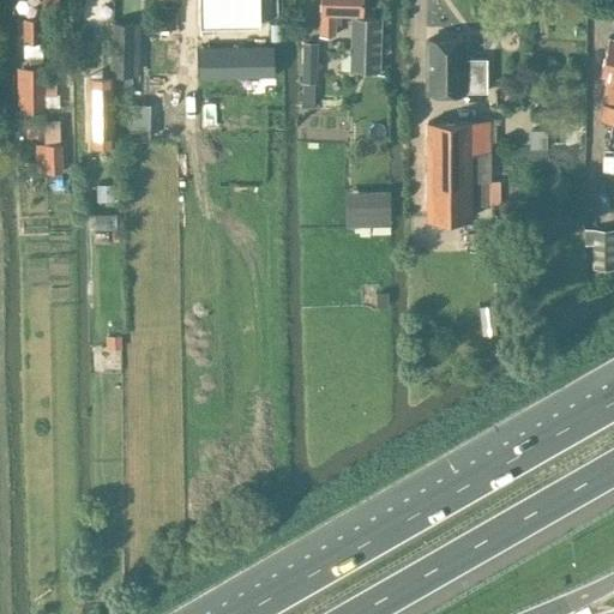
[(41,0),(41,10),(59,12),(59,0),(41,0)]
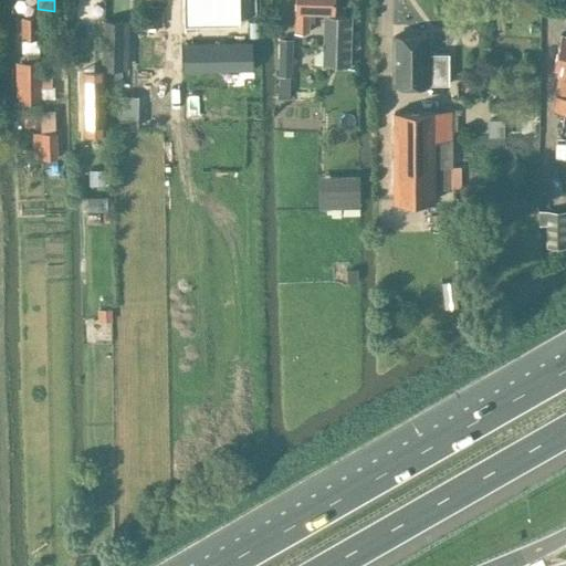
[(241,25),(240,0),(182,0),(184,27),(241,25)]
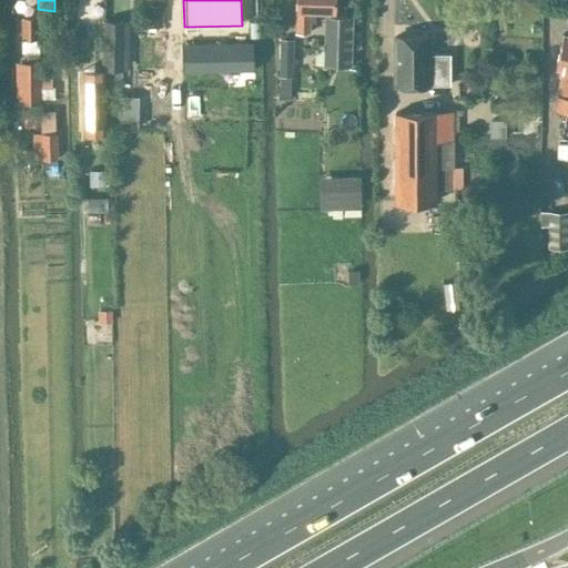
[(297,0),(297,31),(308,31),(310,21),(315,21),(315,11),(335,12),(335,0),(297,0)]
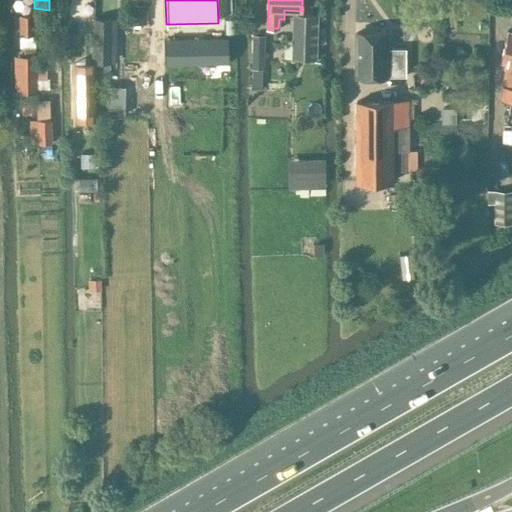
[(318,15),(293,14),(293,45),(284,45),(284,58),(292,58),(292,59),(316,60),(318,15)]
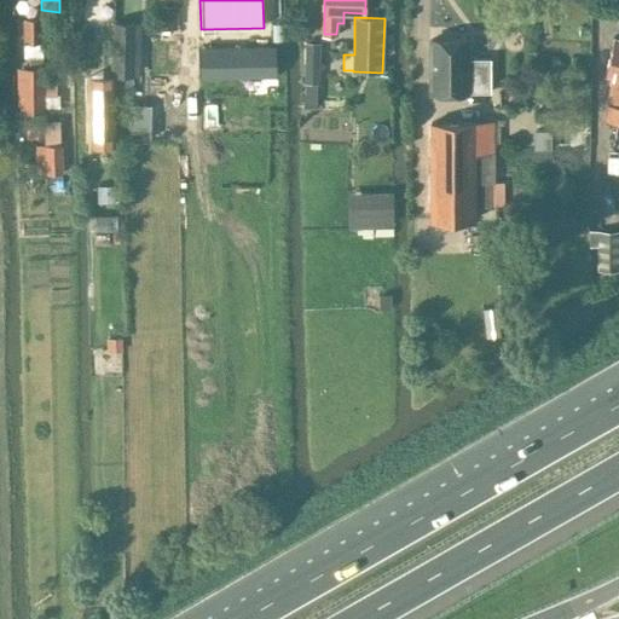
[(42,22),(24,22),(25,46),(42,46),(42,22)]
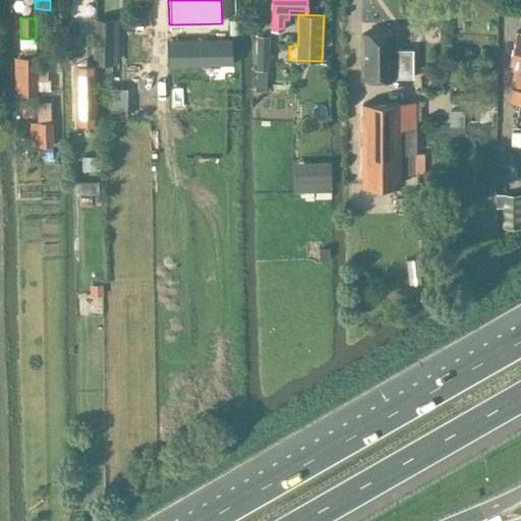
[(115,62),(114,18),(96,18),(97,63),(115,62)]
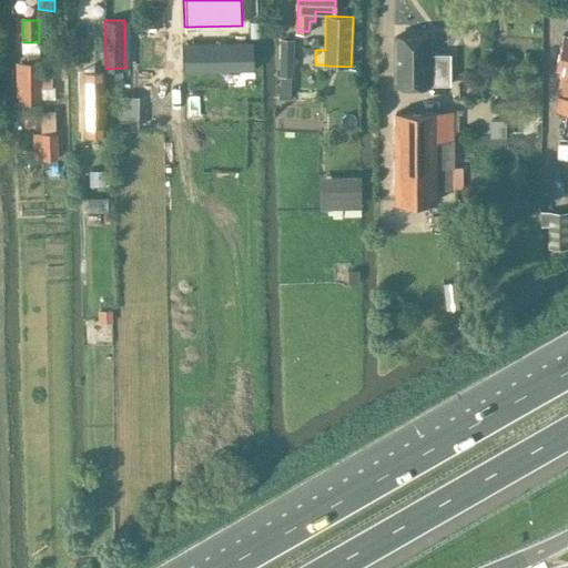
[(556,93),(567,95),(567,33),(563,33),(556,67),(561,68),(556,93)]
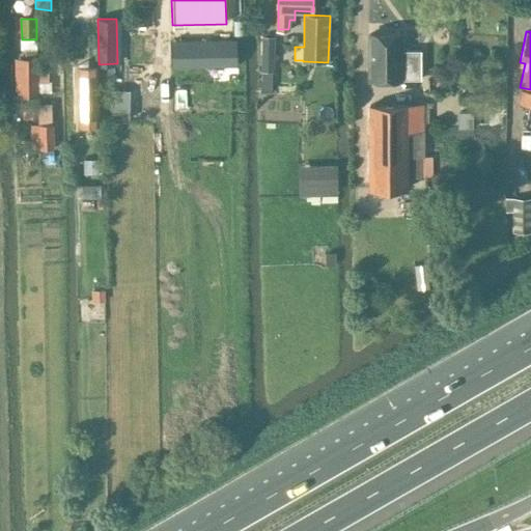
[(403,51),(402,32),(366,33),(368,80),(420,78),(419,50),(403,51)]
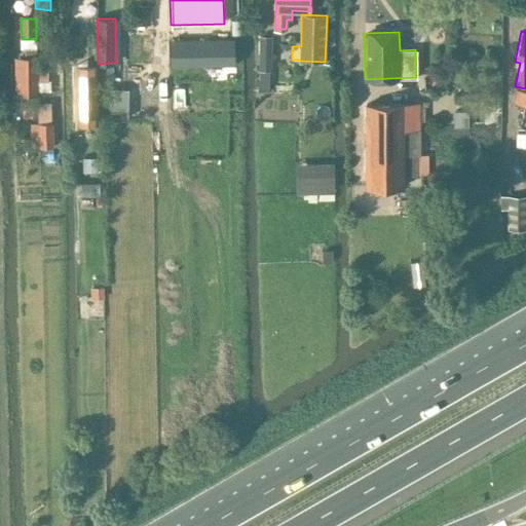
[(260,65),(270,65),(271,65),(271,36),(260,36),(260,65)]
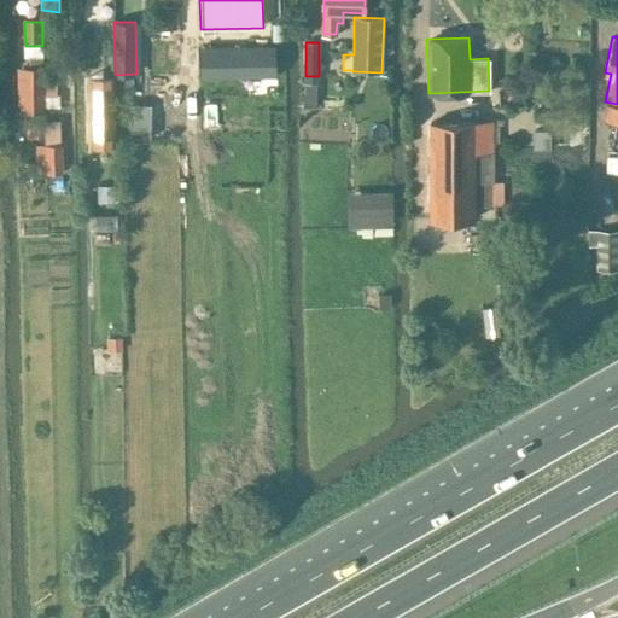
[(44,75),(42,46),(25,46),(25,58),(29,58),(29,66),(17,66),(18,111),(45,111),(45,97),(44,75)]
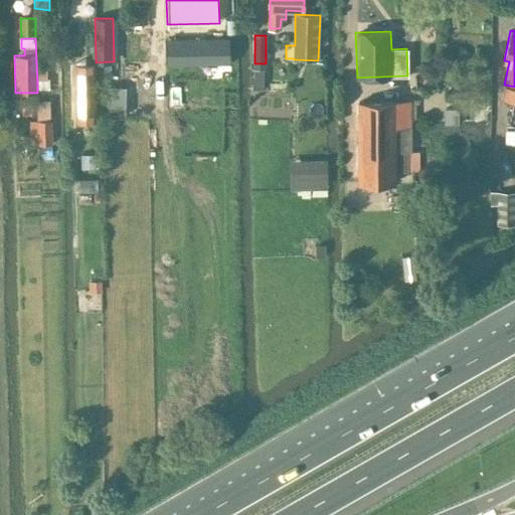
[(231,64),(230,40),(162,41),(163,65),(231,64)]
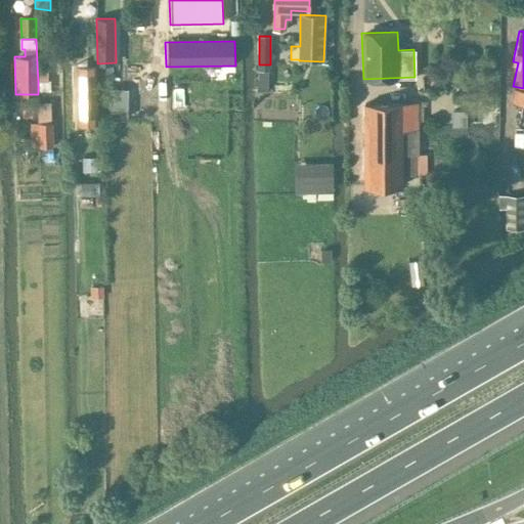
[(78,124),(98,123),(97,63),(77,64),(78,124)]
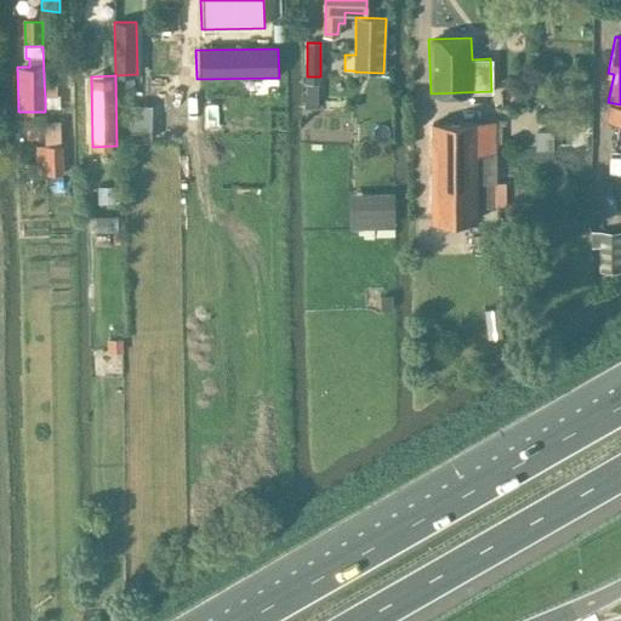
[(319,77),(307,77),(307,103),(319,103),(319,77)]
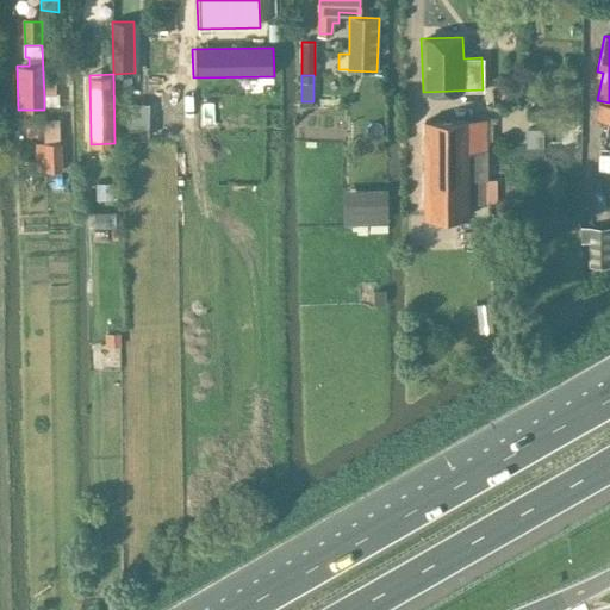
[(148,136),(149,104),(129,103),(128,135),(148,136)]
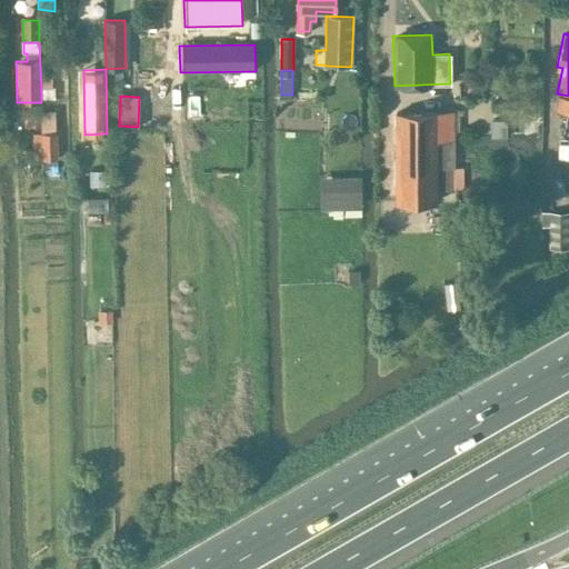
[(557,111),(568,113),(568,98),(559,97),(557,111)]
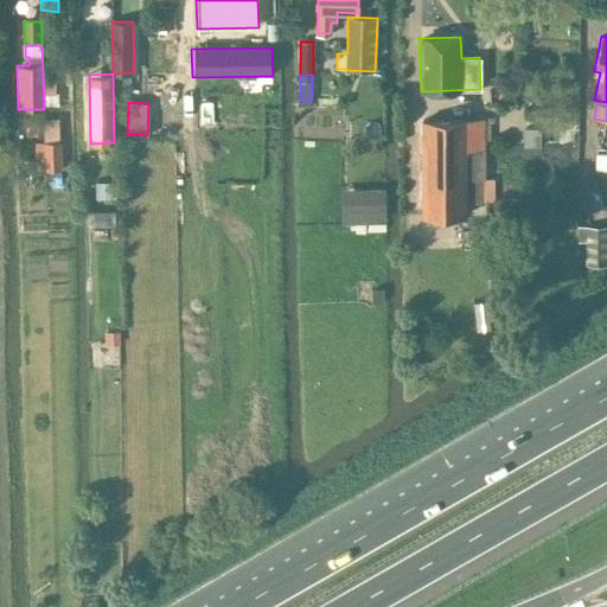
[(59,117),(43,117),(45,171),(62,170),(61,141),(59,141),(59,117)]
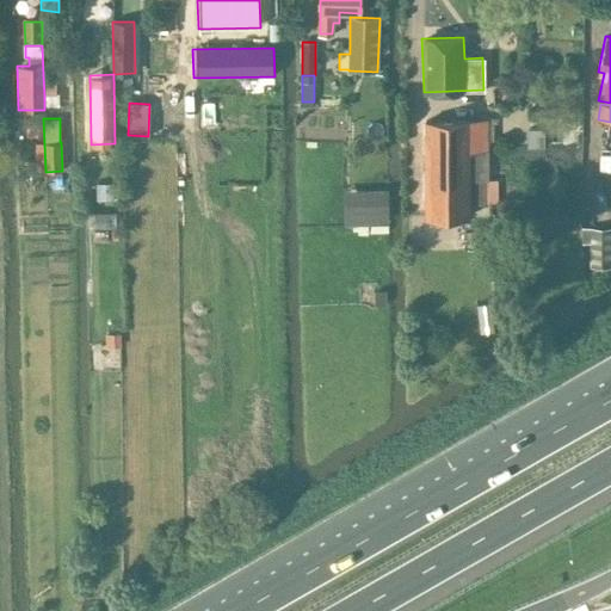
[(489,150),(488,119),(425,121),(426,218),(470,217),(470,203),(483,203),(483,179),(489,179),(488,150),(489,150)]
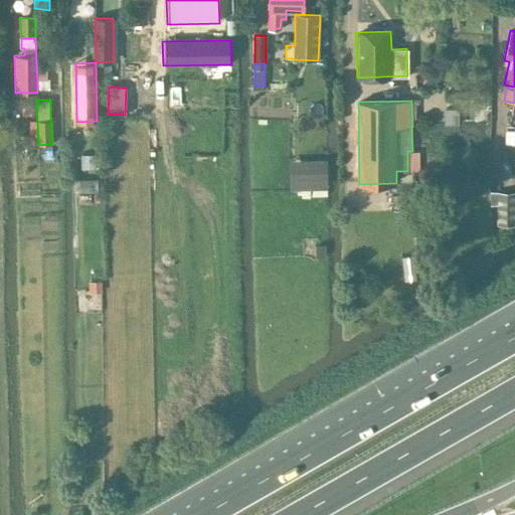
[(459,109),(446,109),(446,124),(458,124),(459,109)]
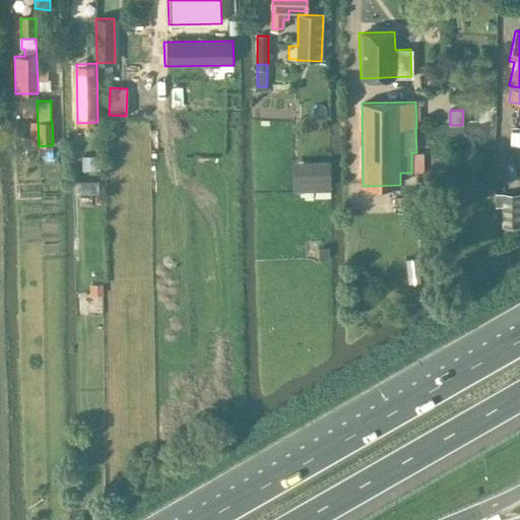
[(519,142),(519,123),(509,124),(509,143),(519,142)]
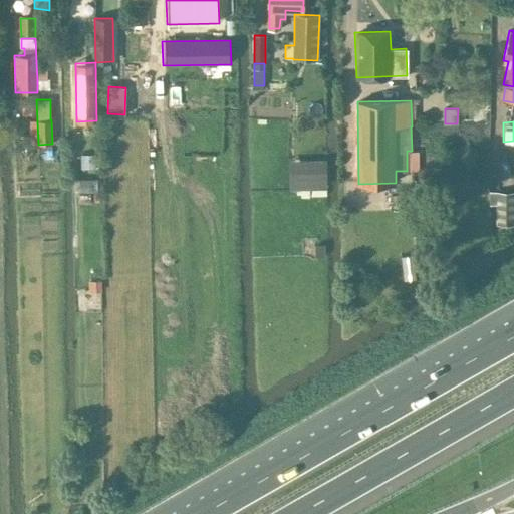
[(95,167),(94,154),(81,154),(81,168),(95,167)]
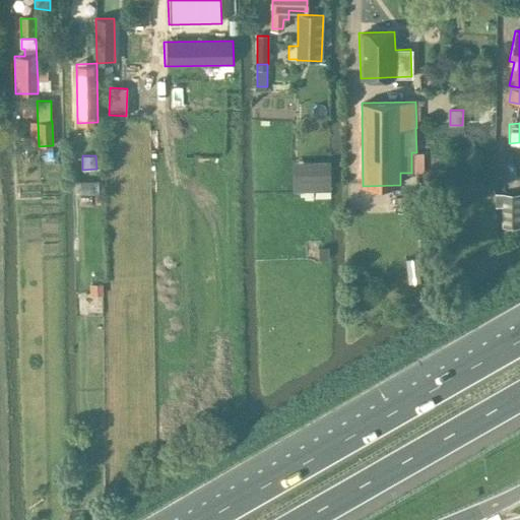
[(327,161),(294,161),(294,190),(327,190),(327,161)]
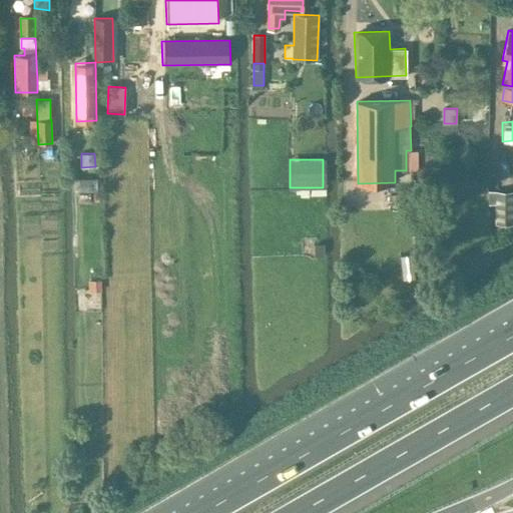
[(512,190),(490,191),(490,203),(496,203),(496,223),(512,223),(512,190)]
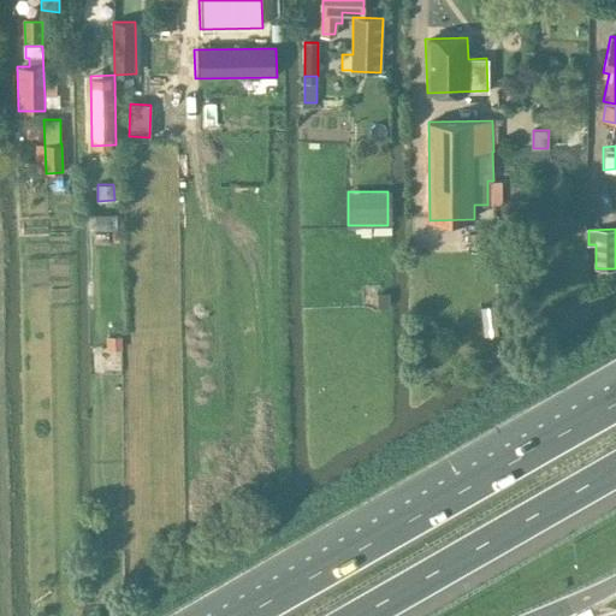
[(390,292),(377,292),(377,307),(390,307),(390,292)]
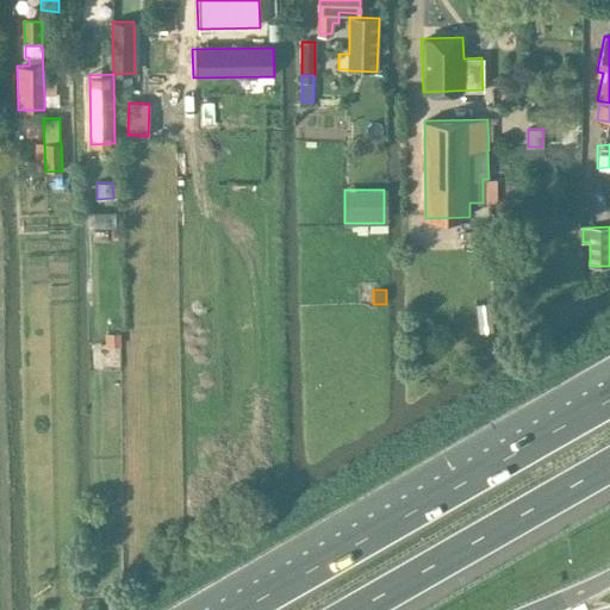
[(490,303),(477,305),(479,332),(493,331),(490,303)]
